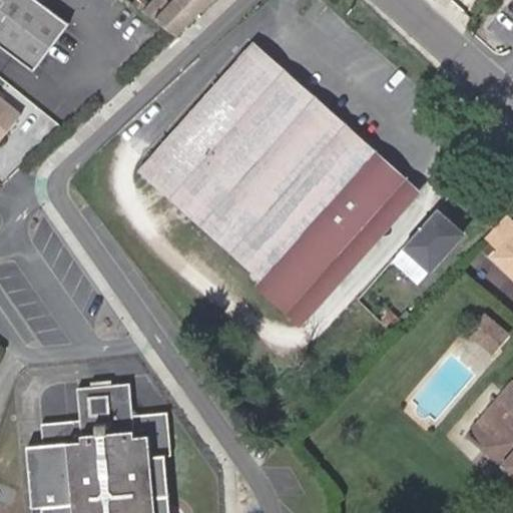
[(69,24),(37,0),(0,0),(0,45),(34,71),(69,24)]
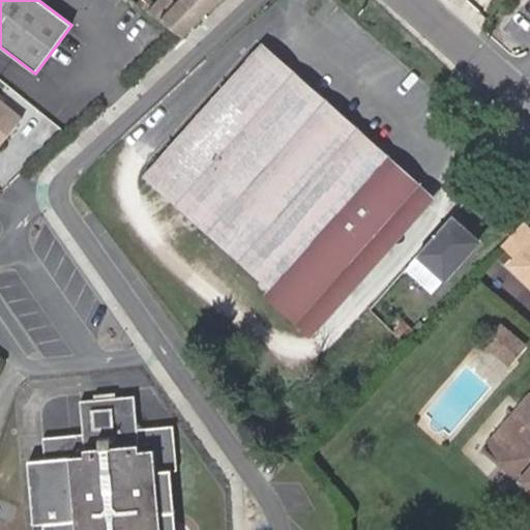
[(177,0),(174,3),(170,0),(156,0),(148,10),(181,35),(213,5),(218,0),(177,0)]
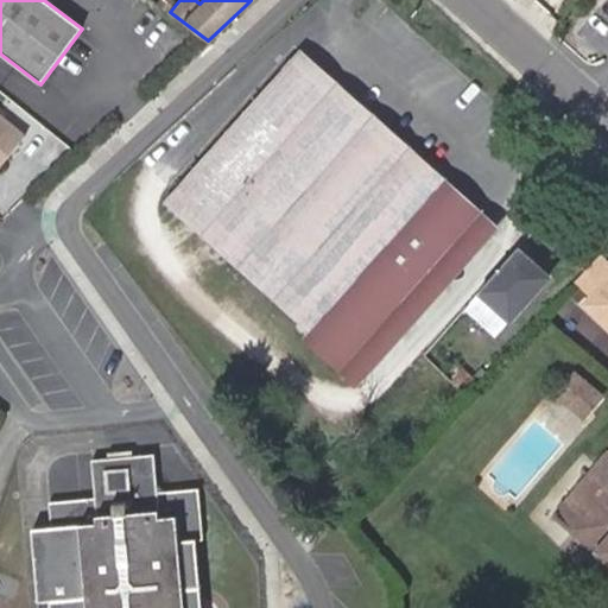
[(360,274),(445,178),(299,49),(217,143),(252,177),(217,216),(325,314),(310,330),(344,361),(394,306),(360,274)]
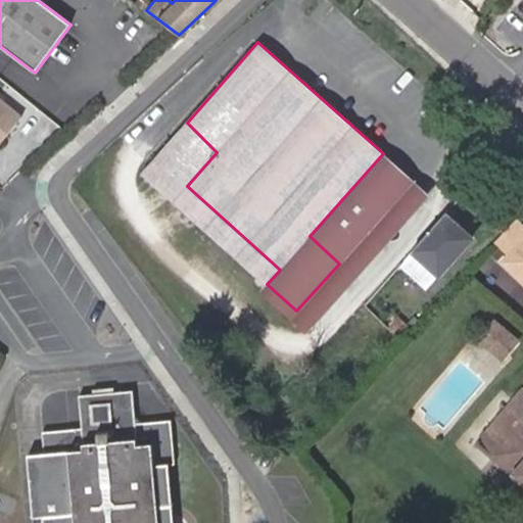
[(0,142),(21,116),(0,98),(0,142)]
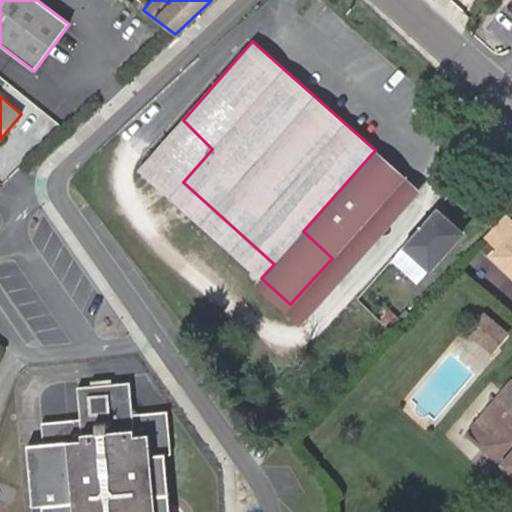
[(212,149),(183,120),(152,155),(183,182),(212,149)]
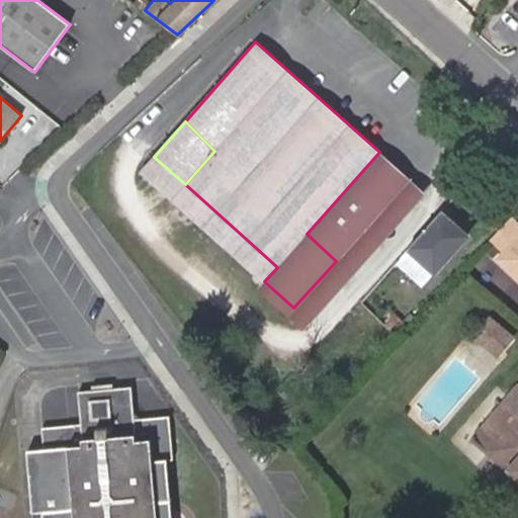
[(336,261),(293,308),(309,322),(426,192),(379,152),(307,234),(336,261)]
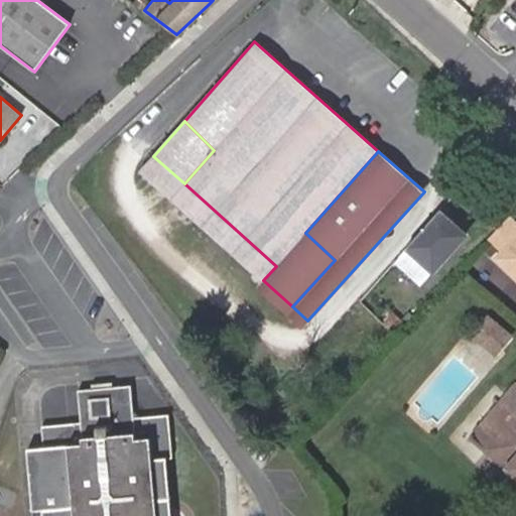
[(184,183),(153,156),(140,171),(263,280),(276,266),(184,183)]
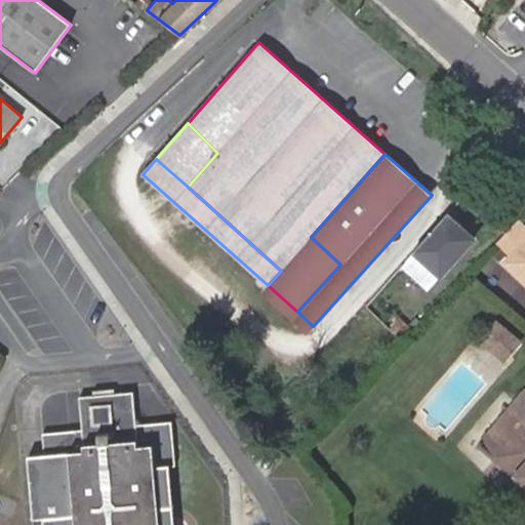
[(474,240),(447,216),(414,252),(441,277),(474,240)]
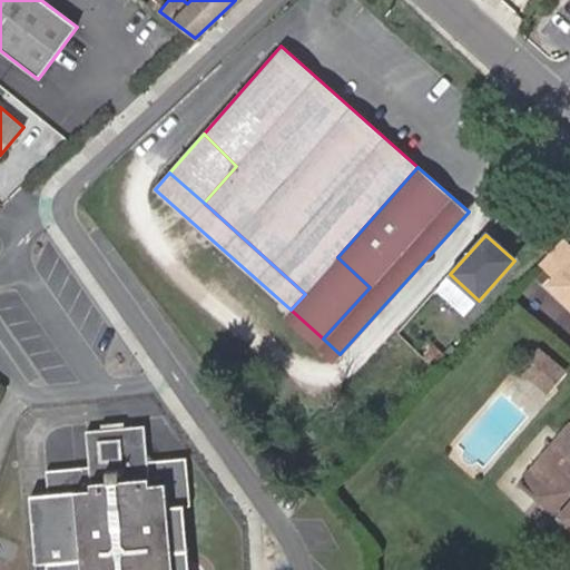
[(569,302),(569,265),(552,285),(569,302)]
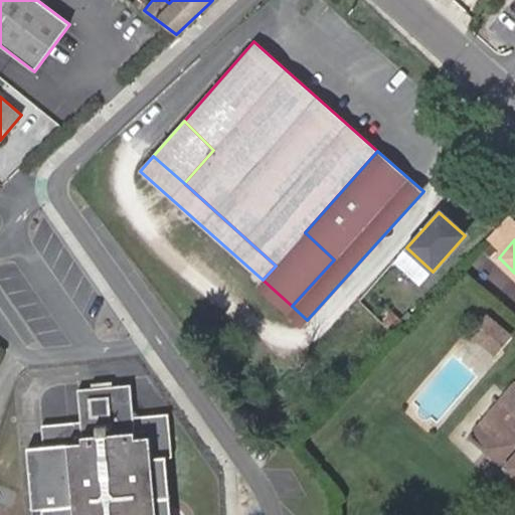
[(512,337),(487,315),(471,334),(496,356),(512,337)]
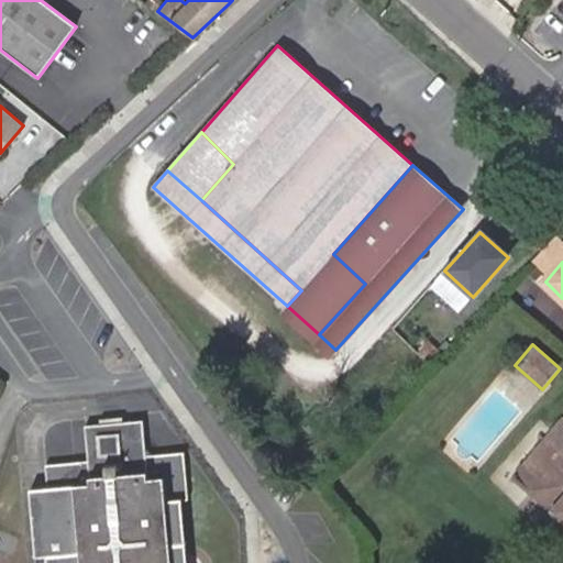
[(172,562),(166,500),(183,499),(188,499),(184,453),(147,456),(143,421),(86,426),(89,461),(46,465),(48,488),(32,489),(36,556),(47,555),(48,562),(172,562)]
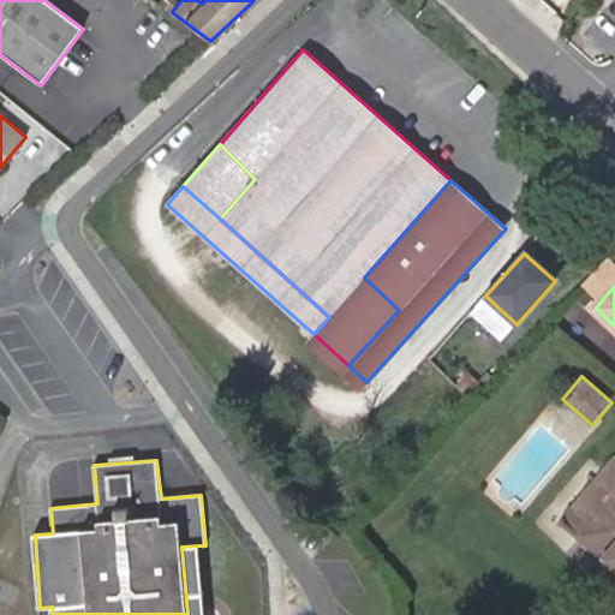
[(614,460),(563,521),(614,567),(614,460)]
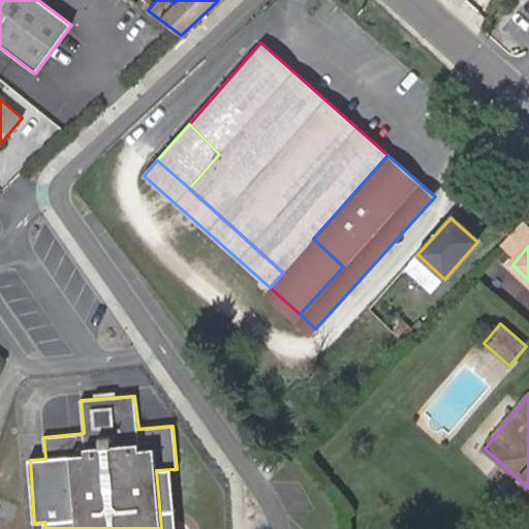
[(161,528),(177,528),(172,469),(156,470),(161,528)]
